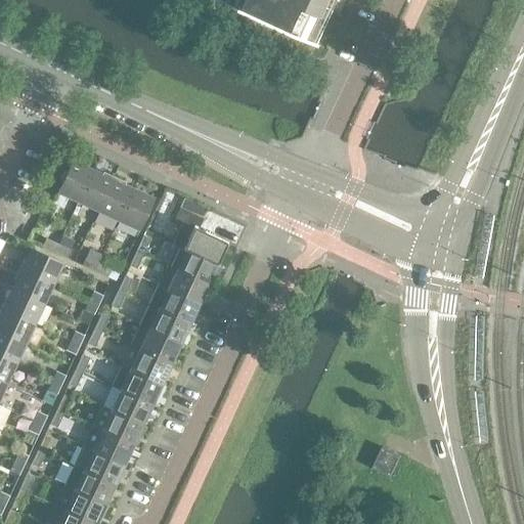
[(218,0),(218,1),(263,22),(263,25),(269,27),(271,26),(315,46),(316,44),(322,30),(337,0),(218,0)]
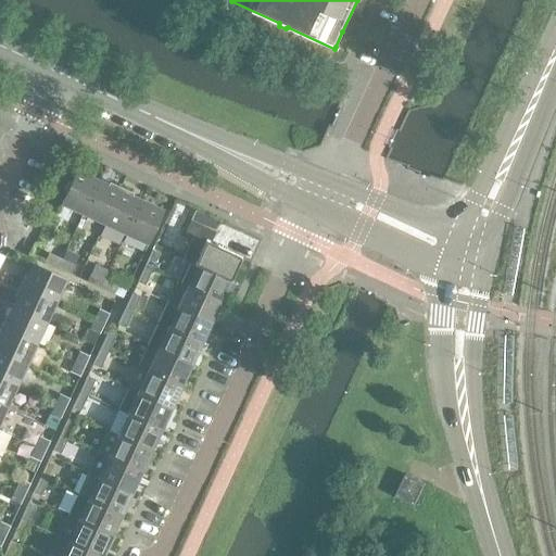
[(81,214),(98,180),(76,169),(70,182),(67,180),(63,191),(65,192),(60,204),(81,214)]
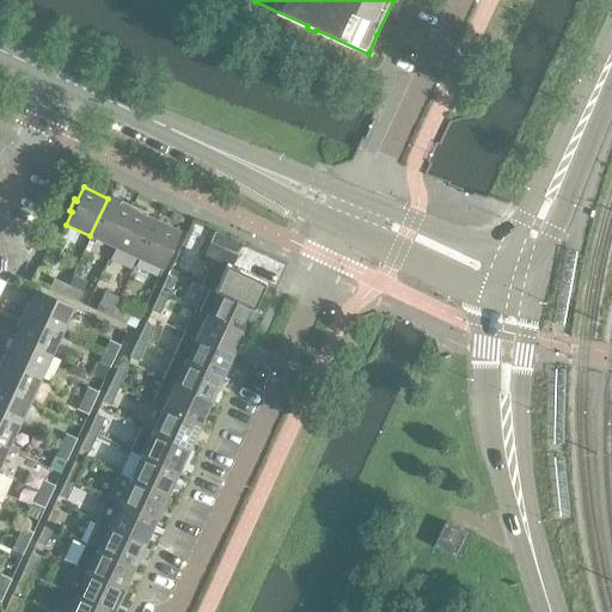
[(114,248),(133,207),(120,201),(117,203),(108,199),(90,236),(114,248)]
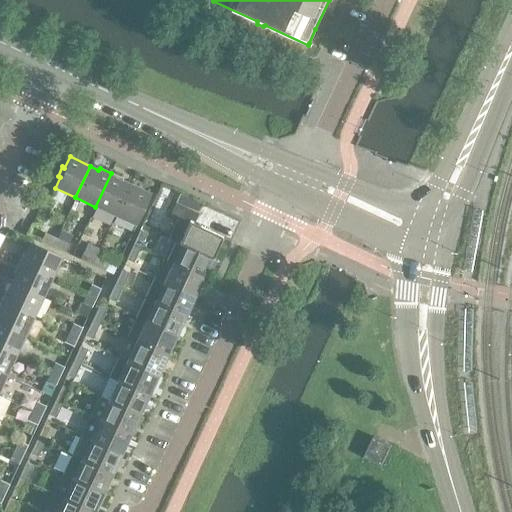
[(115,216),(129,184),(121,180),(122,178),(111,173),(95,207),(115,216)]
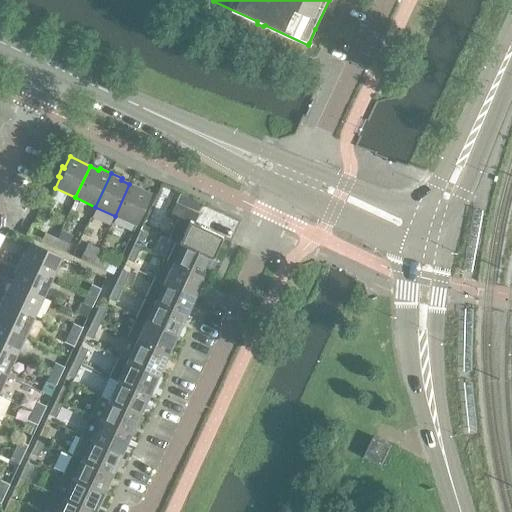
[(135,225),(150,194),(129,184),(115,216),(135,225)]
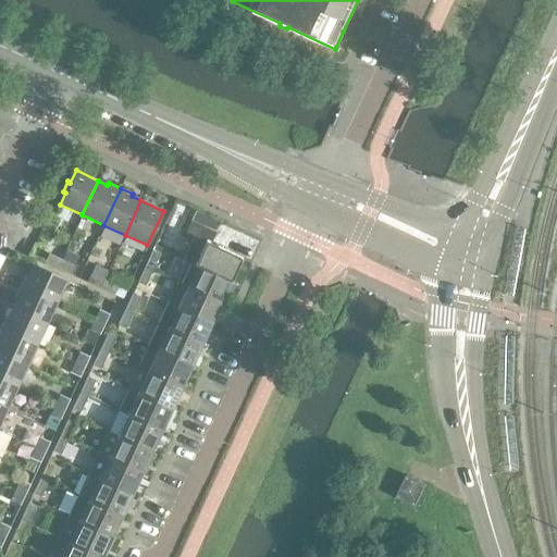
[(193,237),(183,258),(194,263),(194,264),(197,267),(197,265),(231,281),(240,258),(237,257),(210,244),(215,232),(190,221),(185,234),(193,237)]
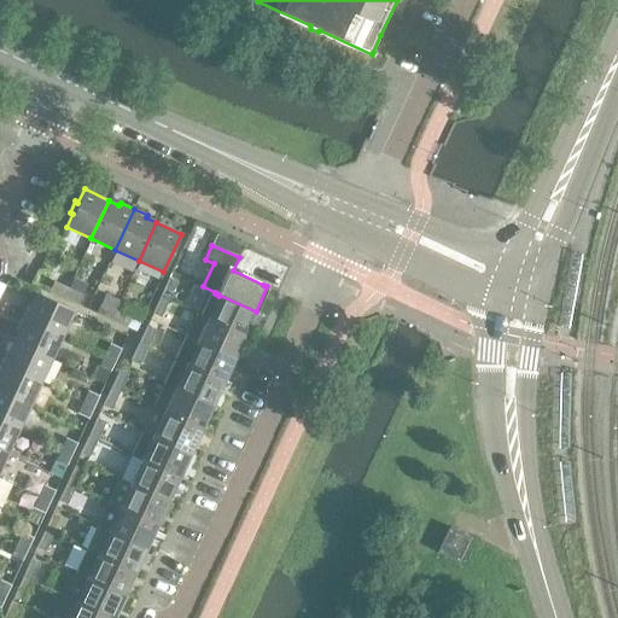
[(178,281),(169,278),(168,278),(161,296),(169,299),(178,281)]
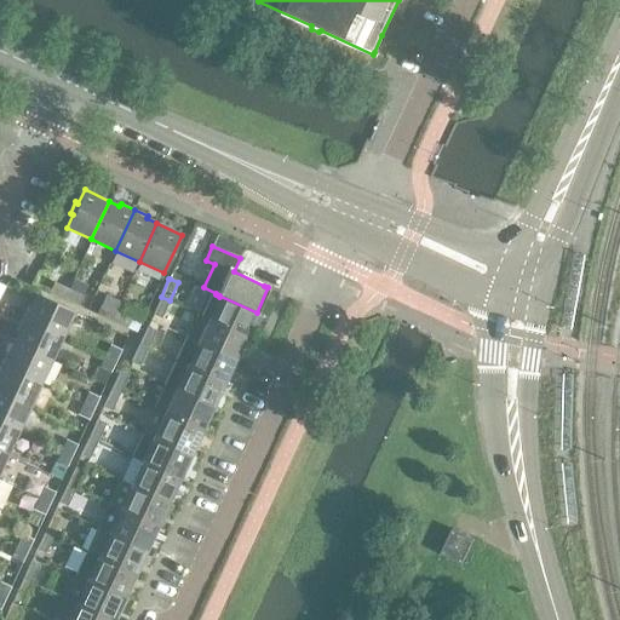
[(64,298),(68,290),(53,282),(50,292),(64,298)]
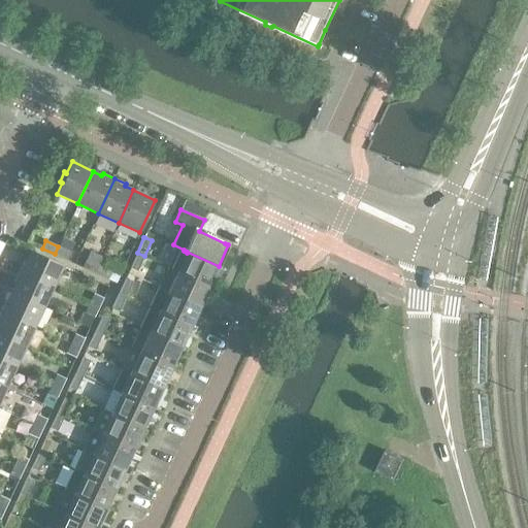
[(208,286),(219,266),(187,252),(187,253),(184,251),(184,250),(173,244),(173,246),(176,248),(167,267),(208,286)]
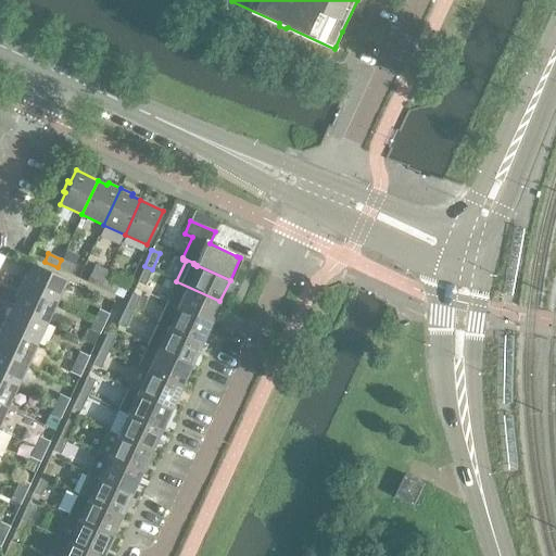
[(74,265),(61,260),(58,267),(71,274),(74,265)]
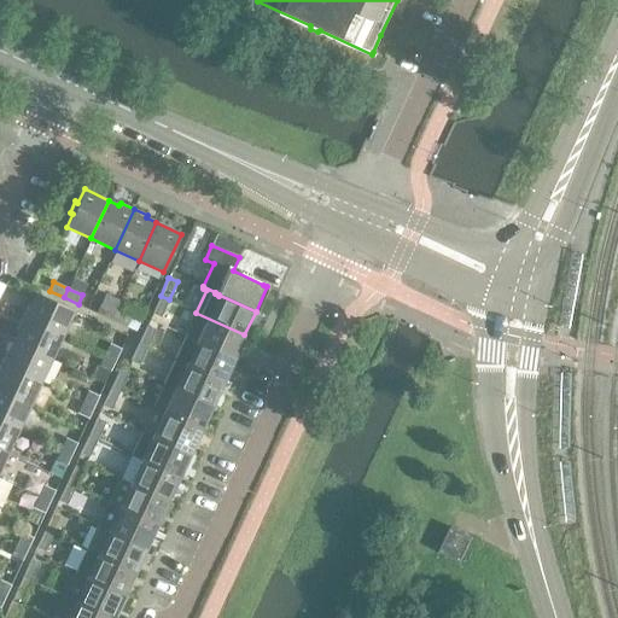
[(35,293),(24,318),(63,336),(74,310),(35,293)]
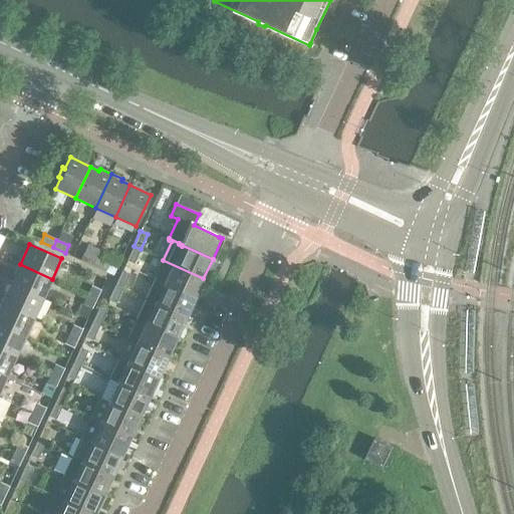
[(134,264),(141,249),(134,246),(126,261),(134,264)]
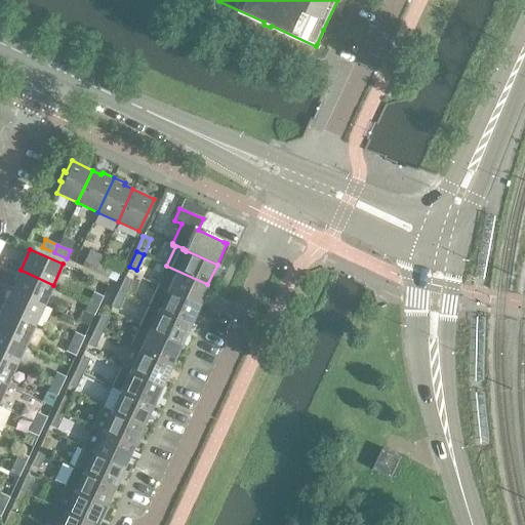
[(94,272),(98,264),(86,257),(82,266),(94,272)]
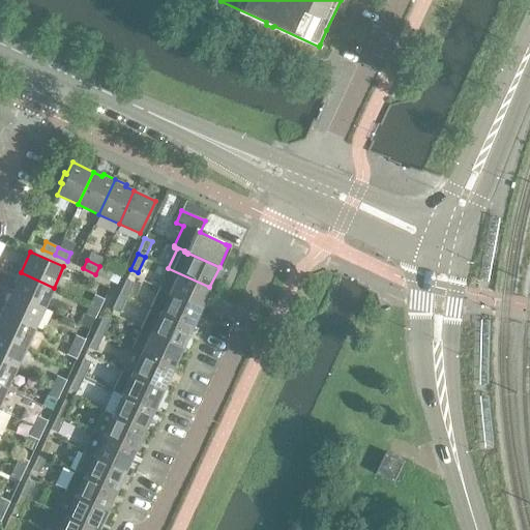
[(111,271),(99,266),(95,274),(108,280),(111,271)]
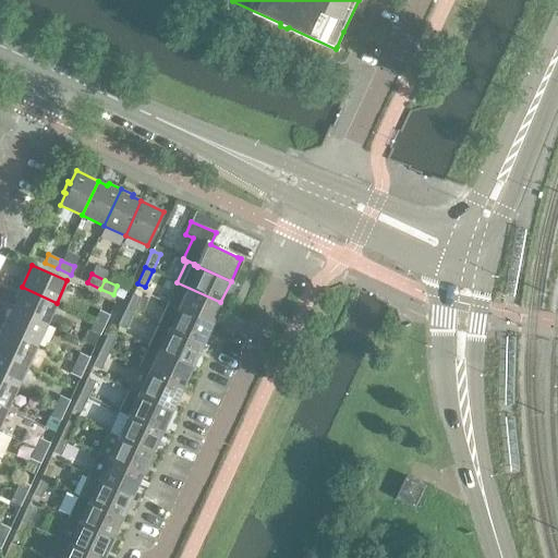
[(210,324),(220,302),(177,282),(167,303),(210,324)]
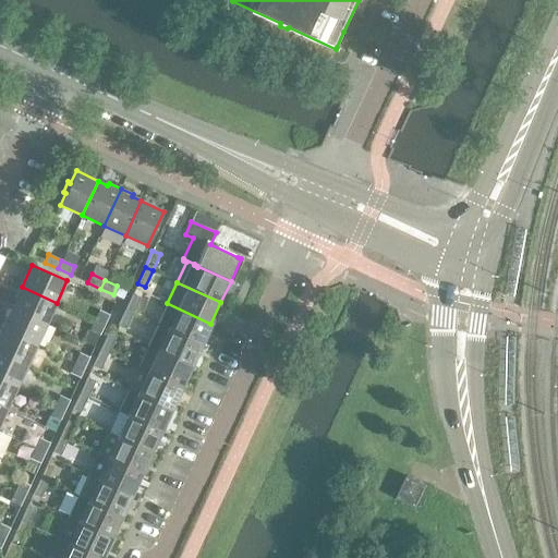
[(46,324),(57,303),(22,287),(12,307),(46,324)]
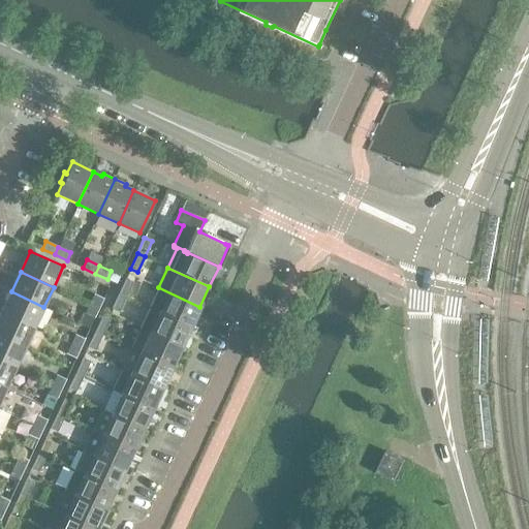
[(133,282),(126,279),(125,278),(119,293),(126,297),(133,282)]
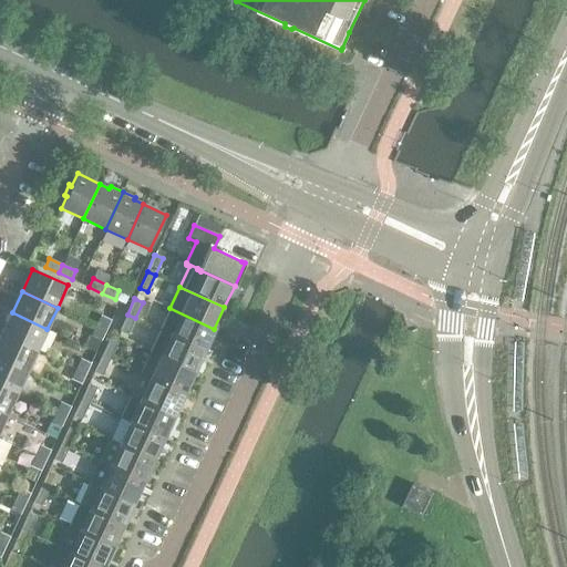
[(204,350),(214,329),(169,308),(160,330),(204,350)]
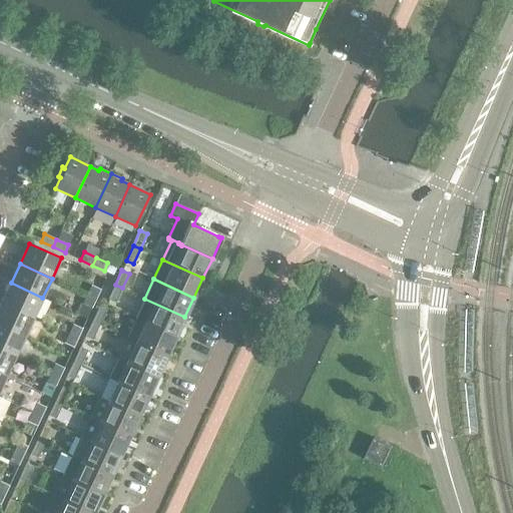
[(33,318),(42,298),(11,283),(2,303),(33,318)]
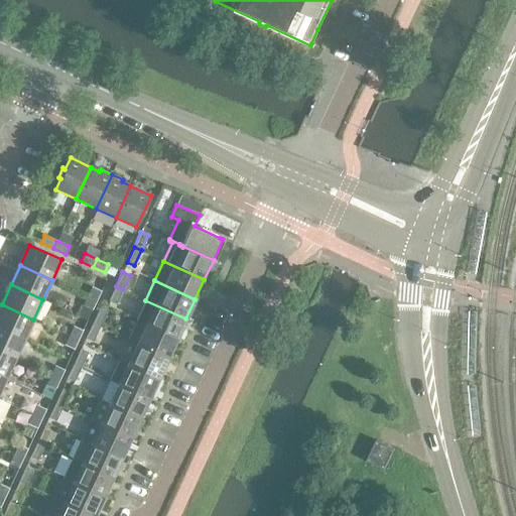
[(97,300),(101,291),(92,286),(88,296),(97,300)]
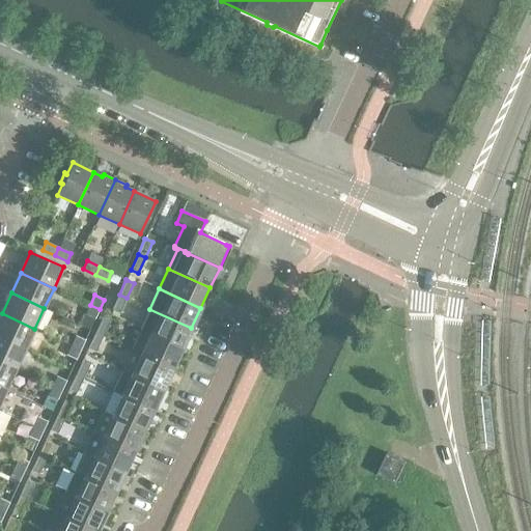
[(119,313),(127,298),(119,295),(112,310),(119,313)]
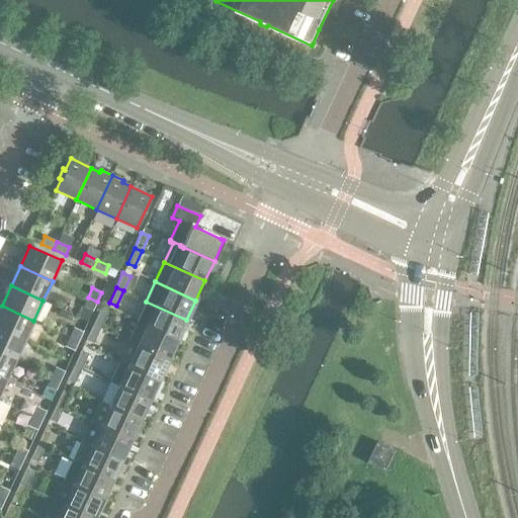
[(92,312),(97,301),(88,297),(83,307),(92,312)]
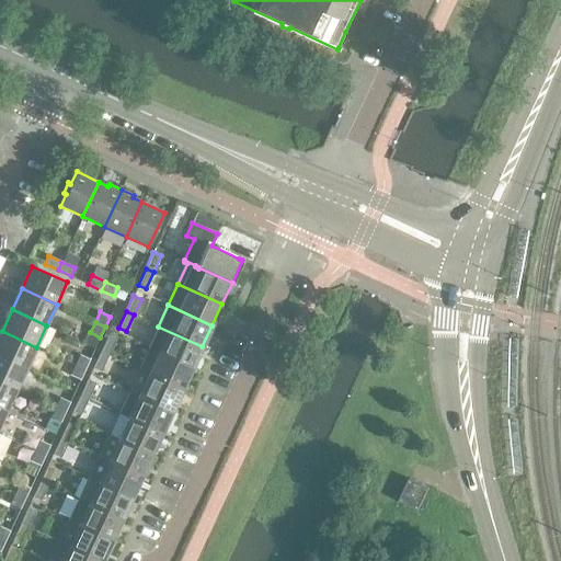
[(192,368),(202,346),(158,327),(148,347),(159,353),(192,368)]
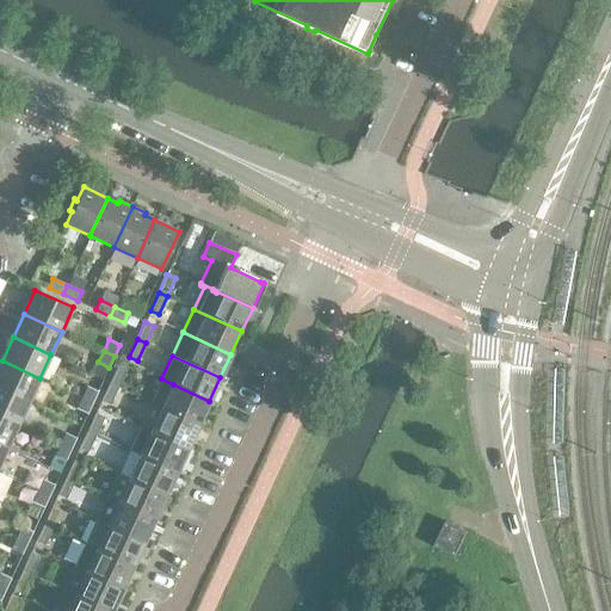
[(0,388),(29,401),(39,378),(2,360),(0,364),(0,388)]
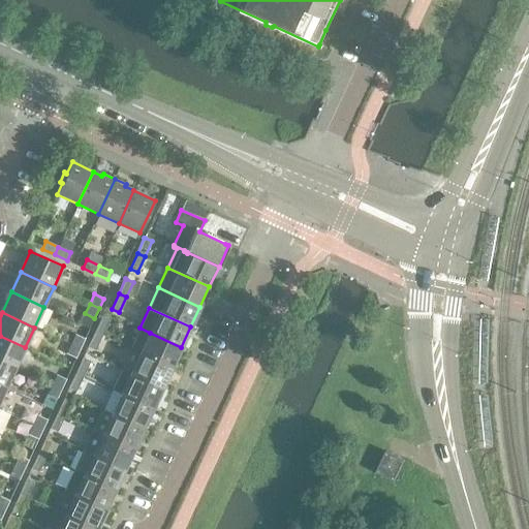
[(102,316),(95,332),(102,335),(110,320),(102,316)]
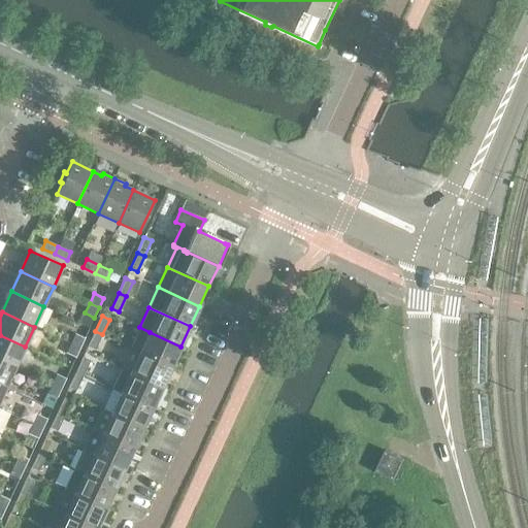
[(171,367),(180,347),(150,332),(139,327),(130,348),(140,353),(171,367)]
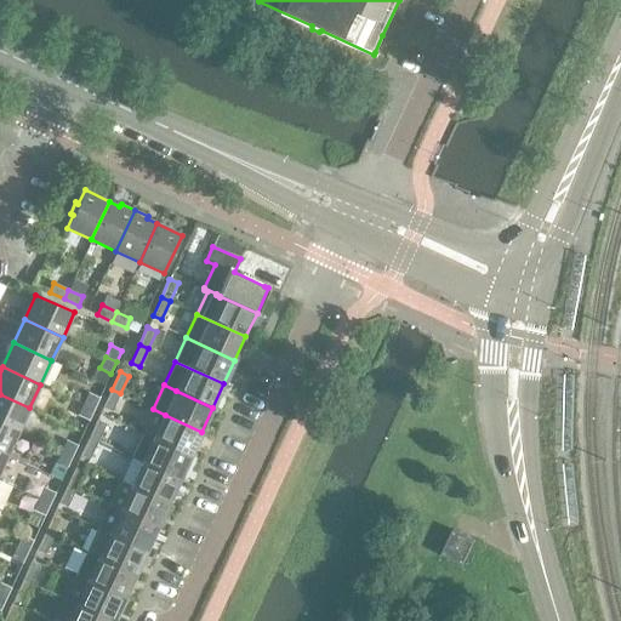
[(112,411),(120,393),(112,389),(103,408),(112,411)]
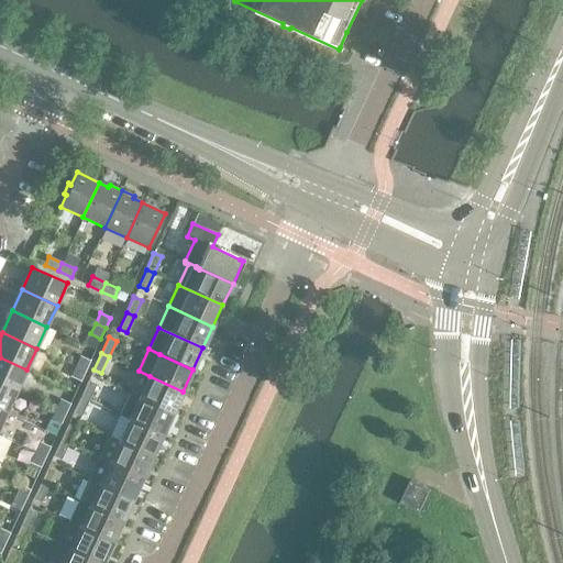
[(86,371),(90,361),(80,355),(76,366),(86,371)]
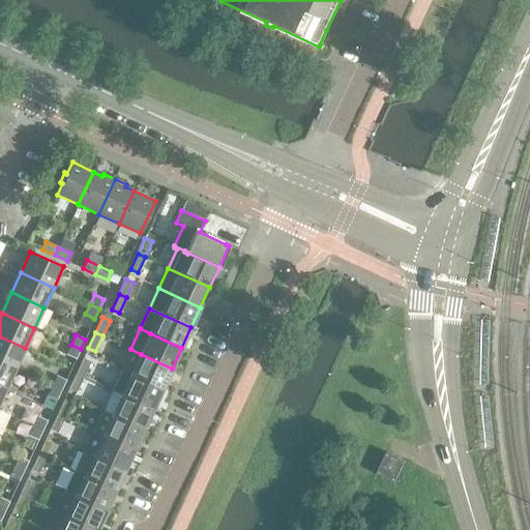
[(0,360),(16,369),(25,348),(0,336),(0,360)]
